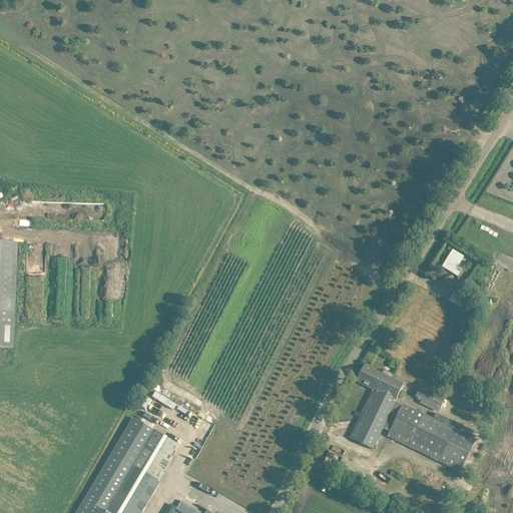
[(0,241),(0,314),(14,315),(17,242),(0,241)]
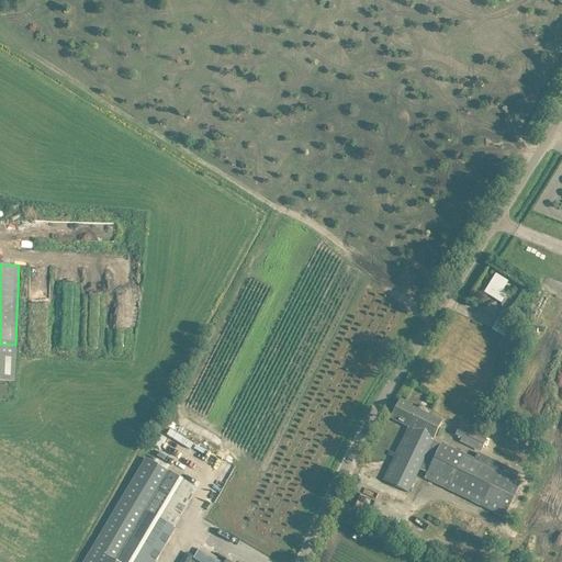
[(484,292),(494,299),(502,303),(506,295),(502,293),(508,282),(495,274),(484,292)]
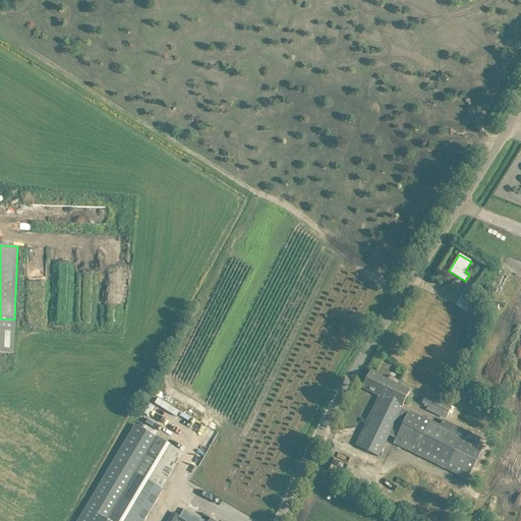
[(465,291),(459,300),(464,303),(470,294),(465,291)]
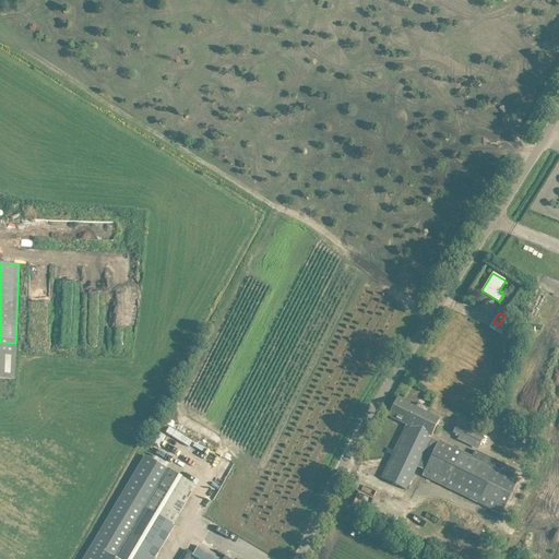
[(15,343),(0,342),(0,378),(14,379),(15,343)]
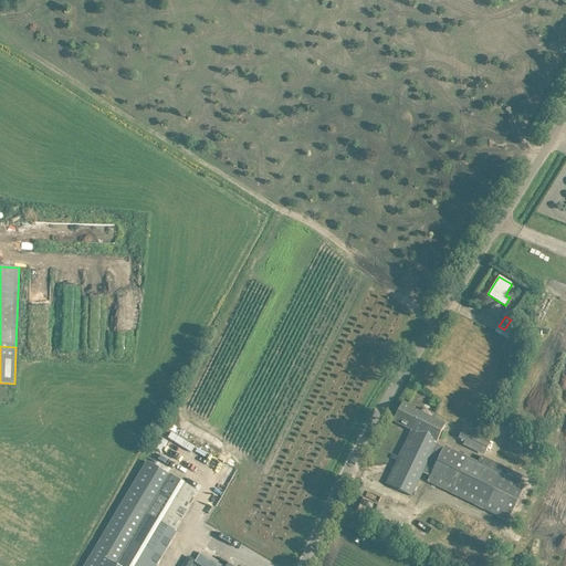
[(410,496),(422,472),(436,443),(446,425),(402,404),(394,422),(411,430),(386,484),(410,496)]
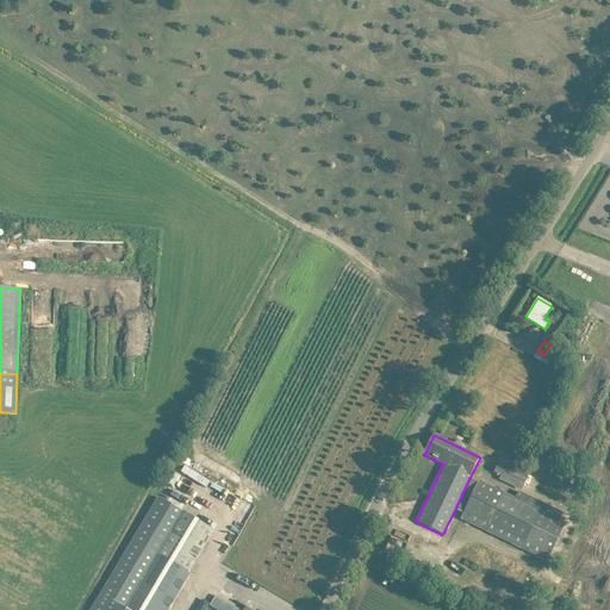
[(495,472),(524,486),(529,475),(499,462),(495,472)]
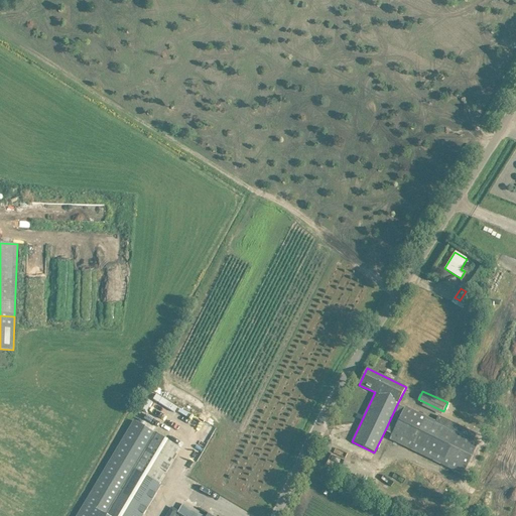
[(397,404),(385,430),(393,433),(390,439),(463,476),(479,443),(474,441),(478,434),(439,415),(436,422),(406,407),(405,408),(397,404)]
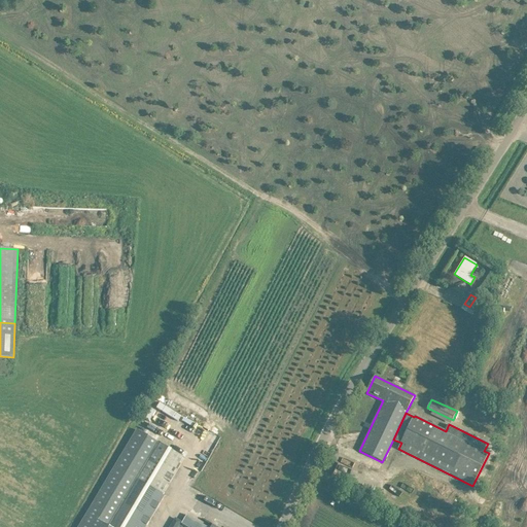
[(139,430),(80,526),(145,526),(186,459),(139,430)]
